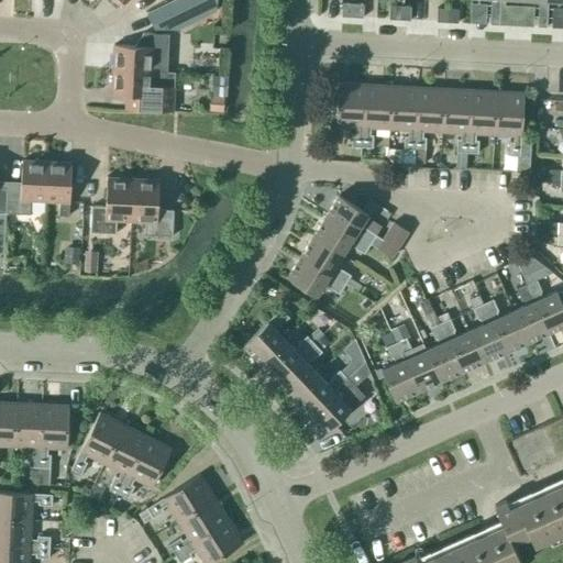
[(172,0),(146,13),(154,30),(178,30),(199,20),(189,0),(172,0)]
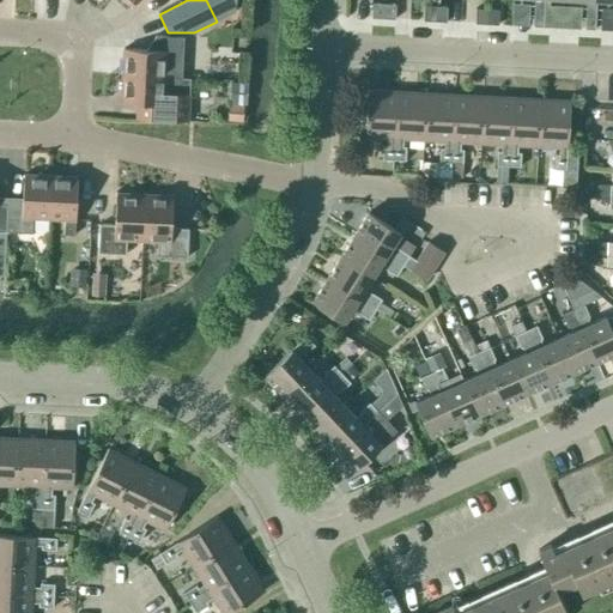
[(534,0),(534,12),(544,13),(544,0),(534,0)]
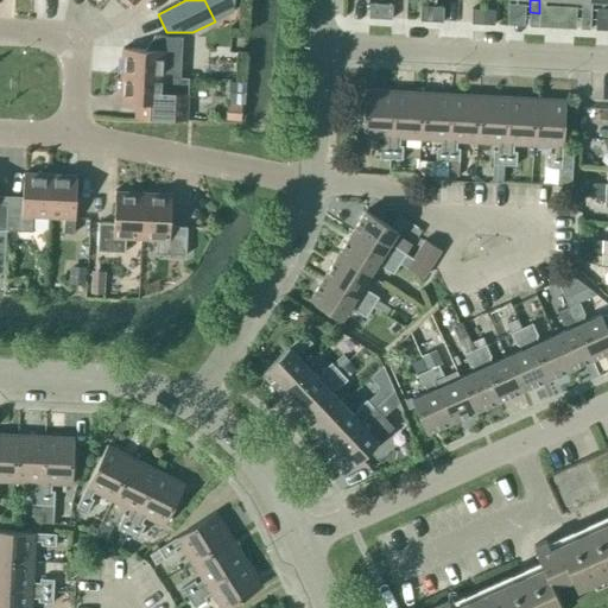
[(587,1),(587,0),(568,0),(582,1),(581,16),(591,16),(591,1),(587,1)]
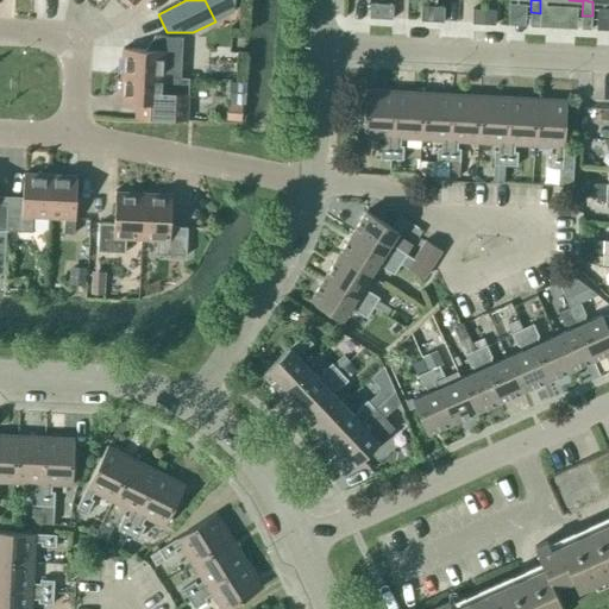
[(381,19),(382,5),(370,4),(369,19),(381,19)]
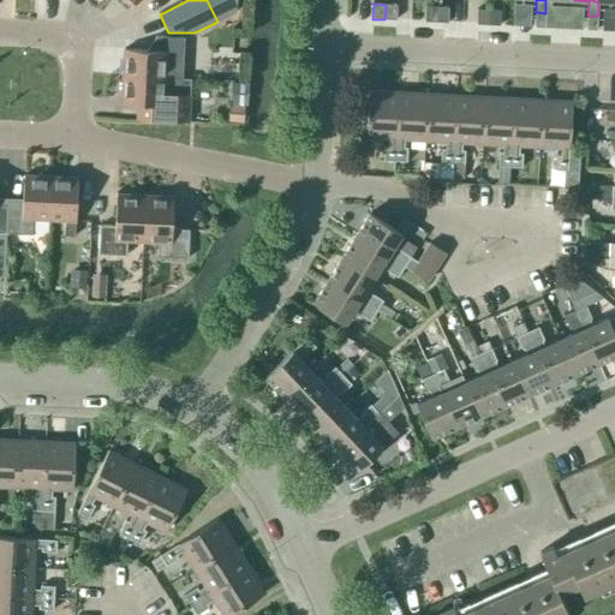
[(386,5),(384,19),(396,21),(396,5),(386,5)]
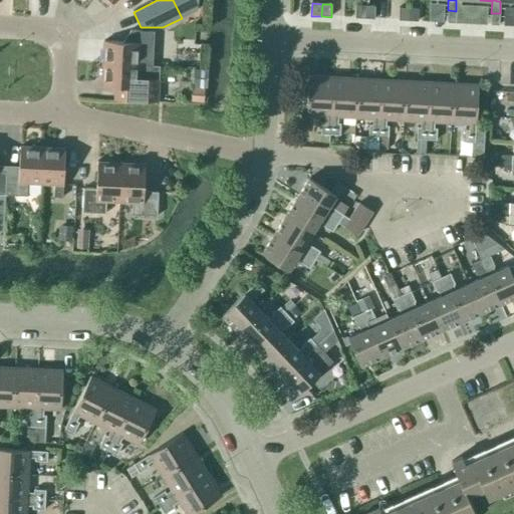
[(364,18),(365,6),(355,5),(354,18),(364,18)]
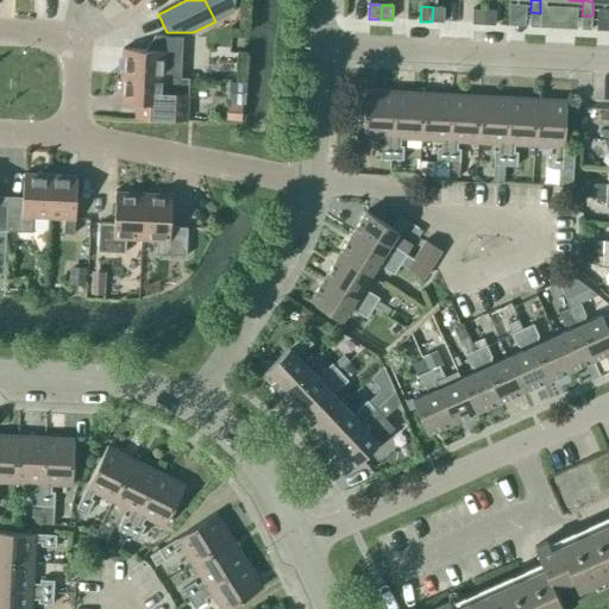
[(433,7),(432,22),(444,23),(445,7),(433,7)]
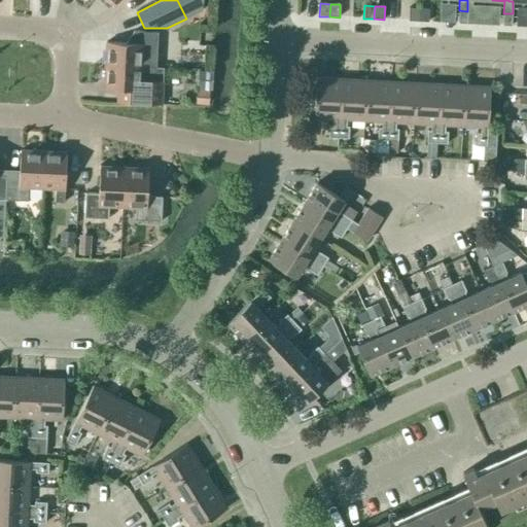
[(418,21),(419,8),(409,8),(409,21),(418,21)]
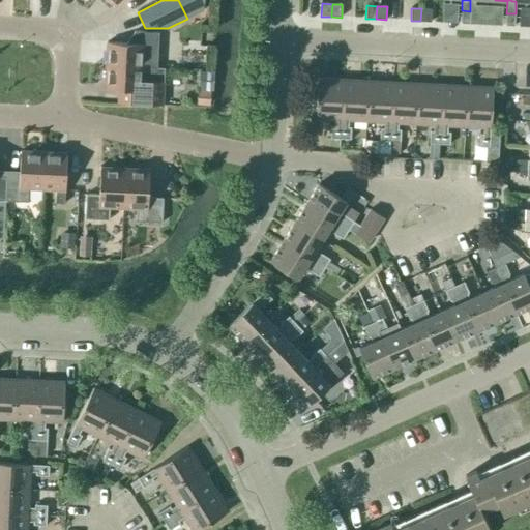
[(421,8),(420,21),(431,22),(432,8),(421,8)]
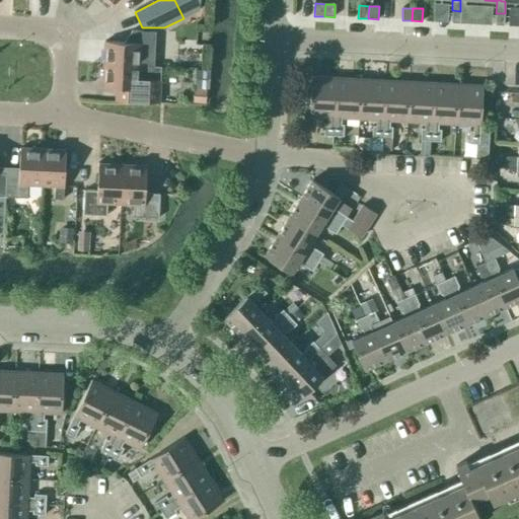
[(452,10),(451,22),(460,23),(460,11),(452,10)]
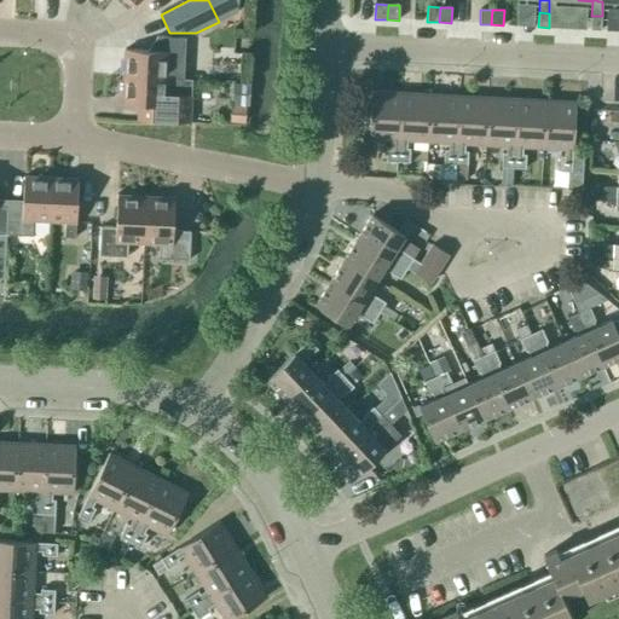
[(601,30),(602,16),(591,16),(590,30),(601,30)]
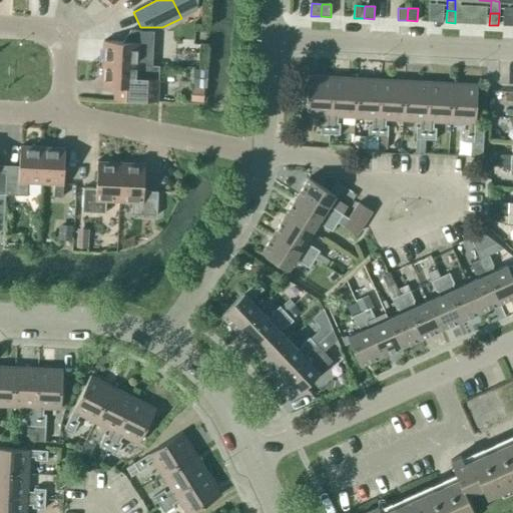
[(102,64),(159,66),(151,65),(152,53),(152,44),(153,31),(129,30),(121,42),(103,41),(102,64)]
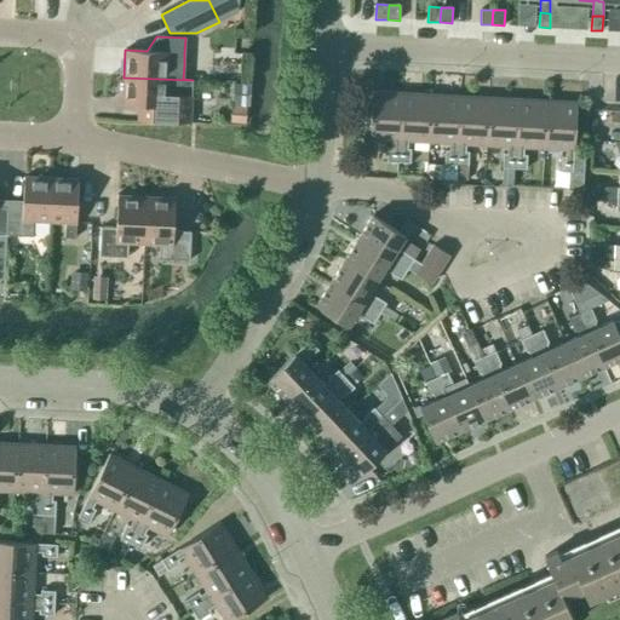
[(191,96),(193,80),(124,78),(122,104),(137,105),(136,120),(190,122),(191,96)]
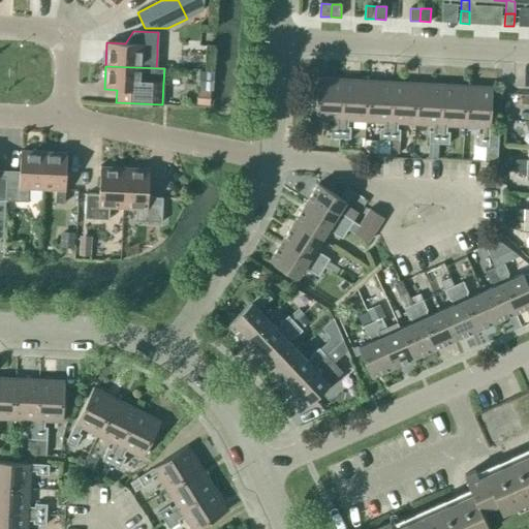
[(340,138),(343,80),(317,78),(315,119),(334,120),(333,126),(330,126),(330,138),(340,138)]
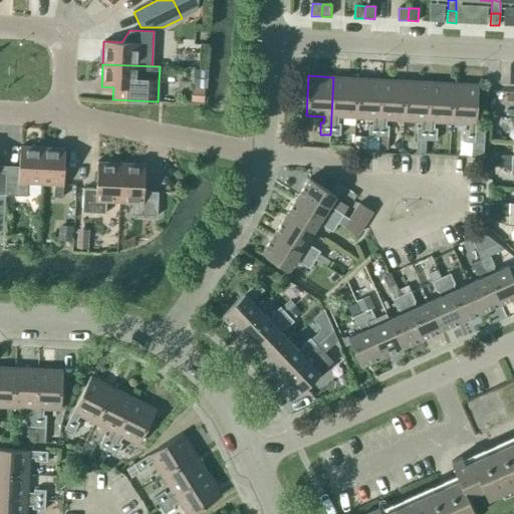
[(355,118),(357,78),(333,77),(330,135),(339,136),(340,123),(337,123),(337,117),(355,118)]
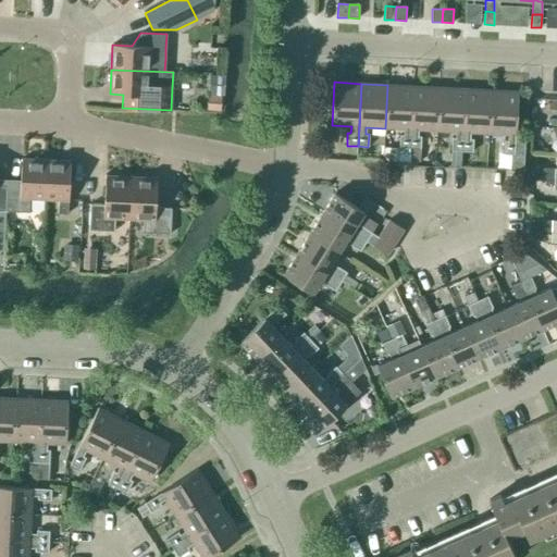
[(409,149),(413,86),(387,85),(385,128),(404,128),(403,135),(399,135),(399,148),(409,149)]
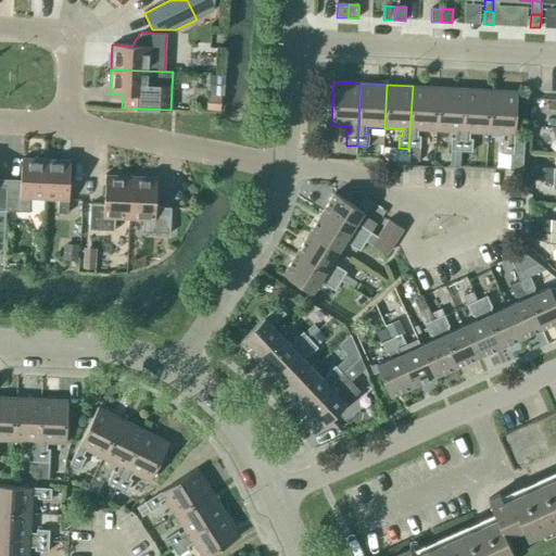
[(436,130),(439,88),(413,86),(408,149),(419,149),(420,136),(417,136),(417,129),(436,130)]
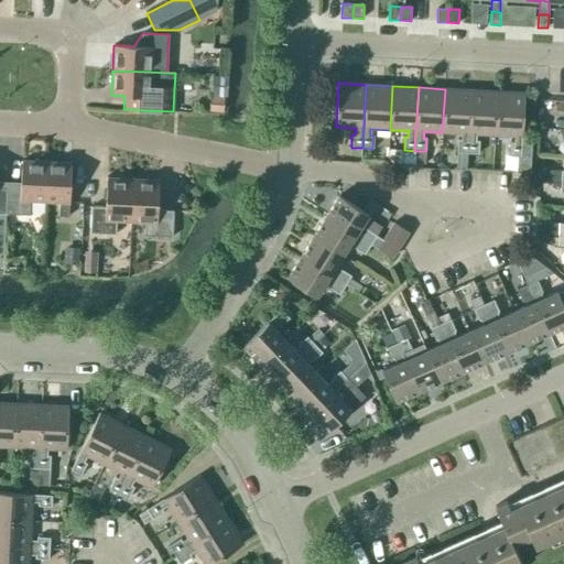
[(467,153),(470,90),(445,89),(442,132),(462,133),(461,140),(457,140),(456,153),(467,153)]
